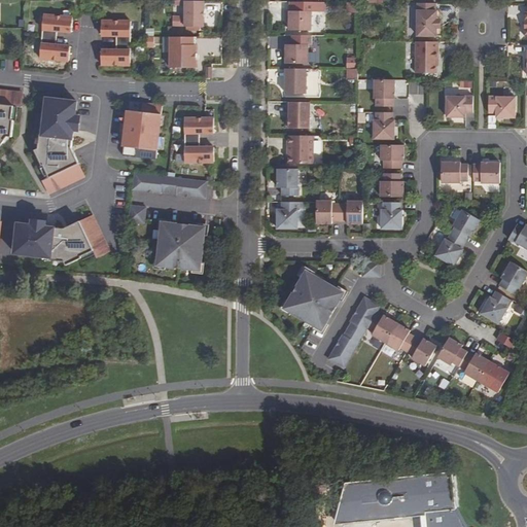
[(192,1),(185,1),(185,16),(175,16),(175,27),(204,27),(204,1),(192,1)]
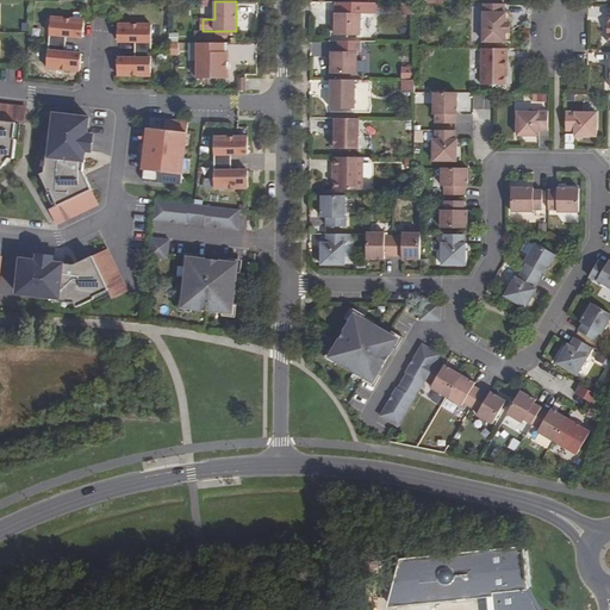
[(415,4),(403,4),(403,16),(414,16),(415,4)]
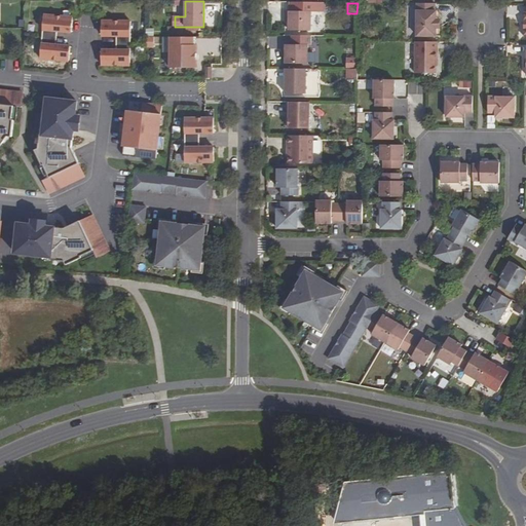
[(434,11),(435,3),(416,3),(416,36),(436,36),(436,11),(434,11)]
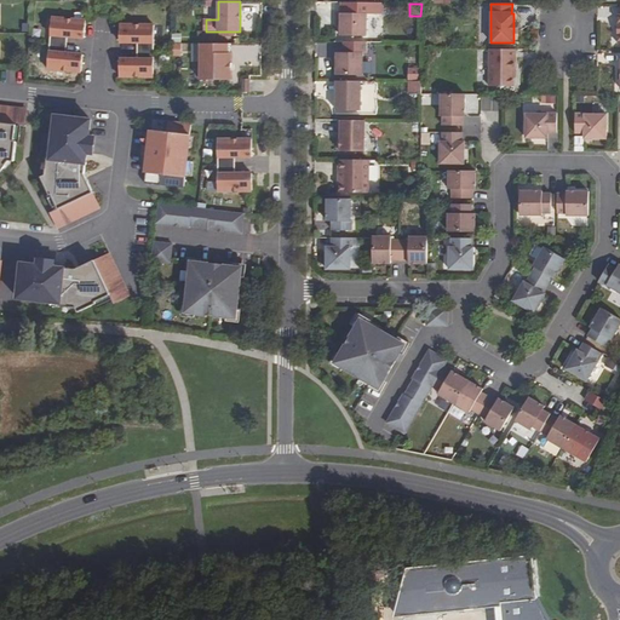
[(340,36),(366,36),(366,13),(337,13),(337,23),(340,23),(340,27),(340,36)]
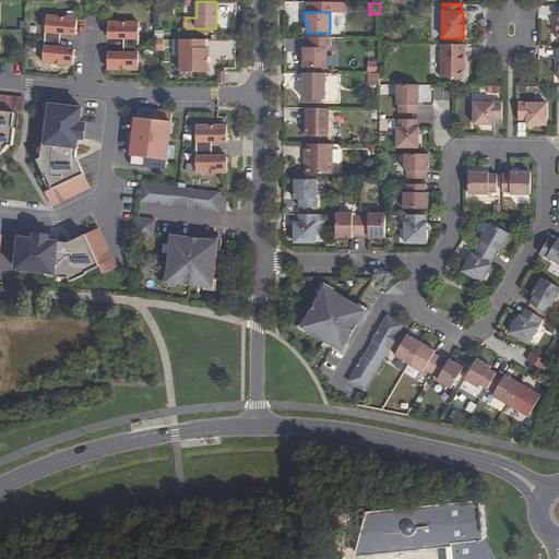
[(75,19),(45,16),(42,63),(71,66),(72,49),(58,48),(59,34),(74,35),(75,19)]
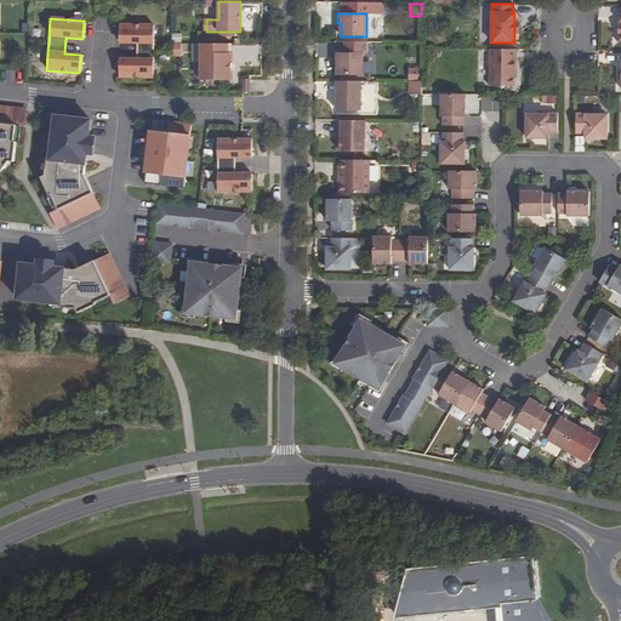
[(152,24),(118,24),(118,43),(135,43),(135,60),(118,60),(118,77),(152,77),(152,24)]
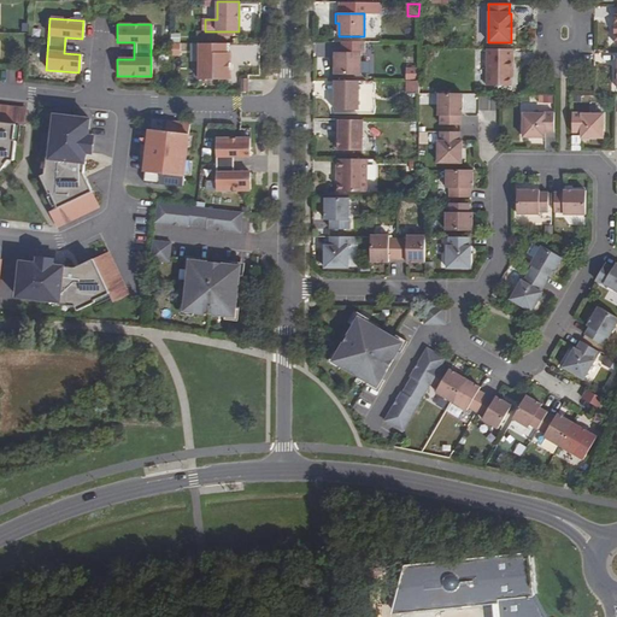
[(342,53),(335,52),(335,75),(360,75),(360,53),(365,53),(365,42),(342,42),(342,53)]
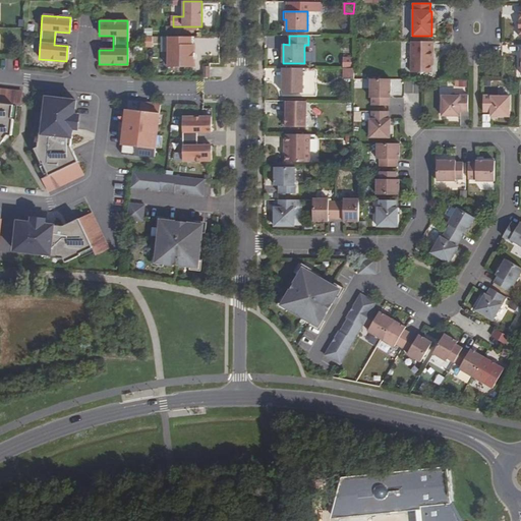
[(191,37),(168,37),(168,63),(193,63),(193,45),(191,45),(191,37)]
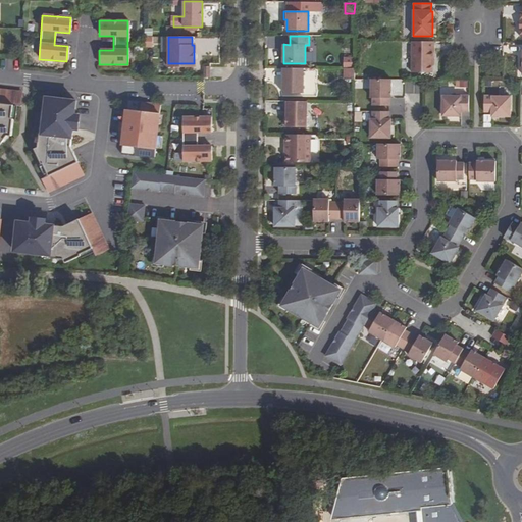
[(433,42),(412,42),(412,72),(431,72),(432,59),(433,59),(433,42)]
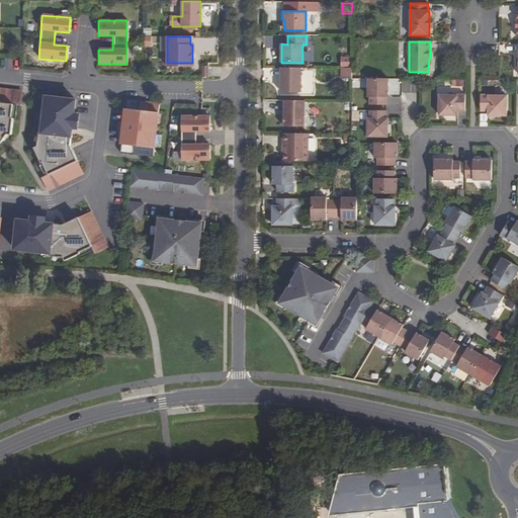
[(341,67),(351,67),(351,58),(341,58),(341,67)]
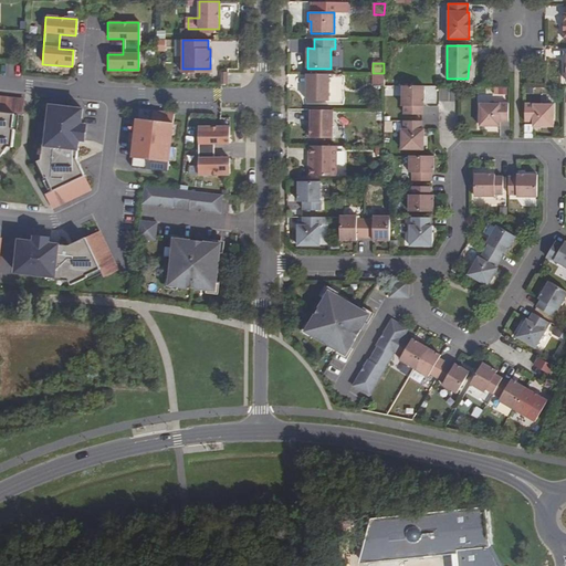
[(329,74),(307,74),(306,102),(328,102),(329,74)]
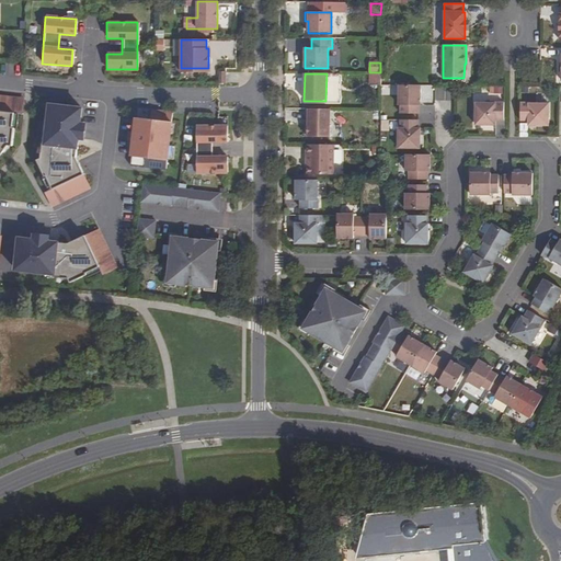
[(380,75),(369,75),(369,84),(370,84),(380,84),(380,75)]
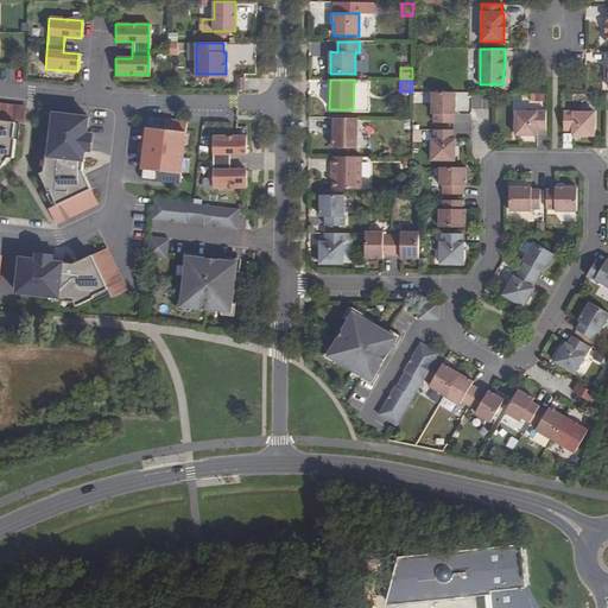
[(455,115),(455,93),(431,93),(431,114),(434,114),(434,124),(453,124),(453,115),(455,115)]
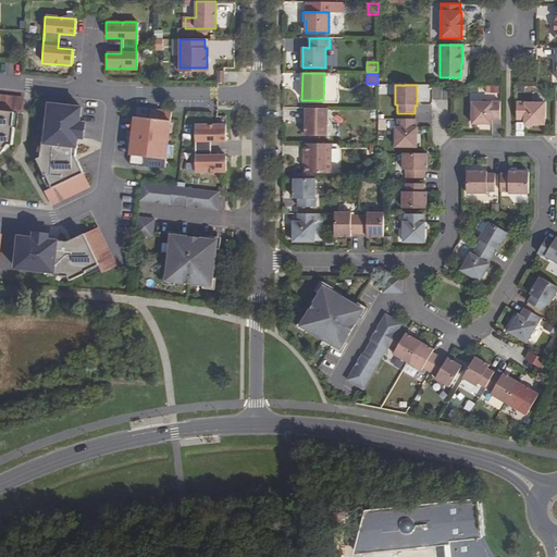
[(0,97),(0,111),(12,113),(22,114),(23,100),(0,97)]
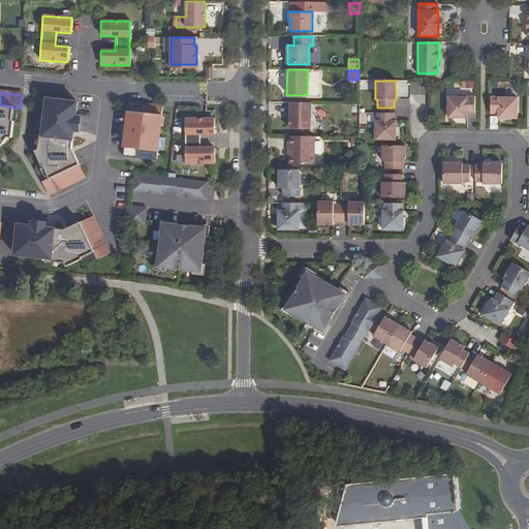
[(467,114),(474,114),(475,97),(467,97),(467,95),(448,95),(448,116),(467,116),(467,114)]
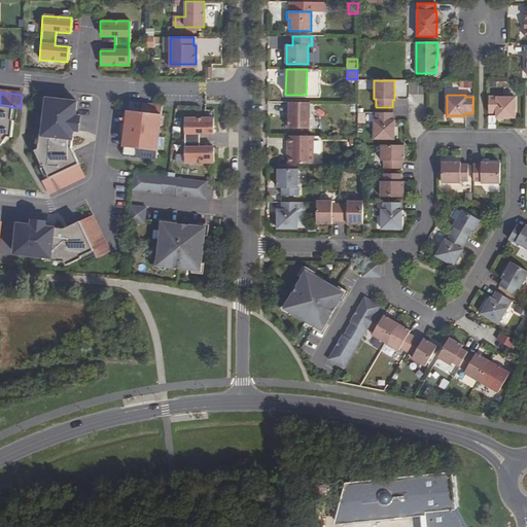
[(496,115),(515,115),(516,95),(496,95),(496,97),(489,97),(488,113),(496,113),(496,115)]
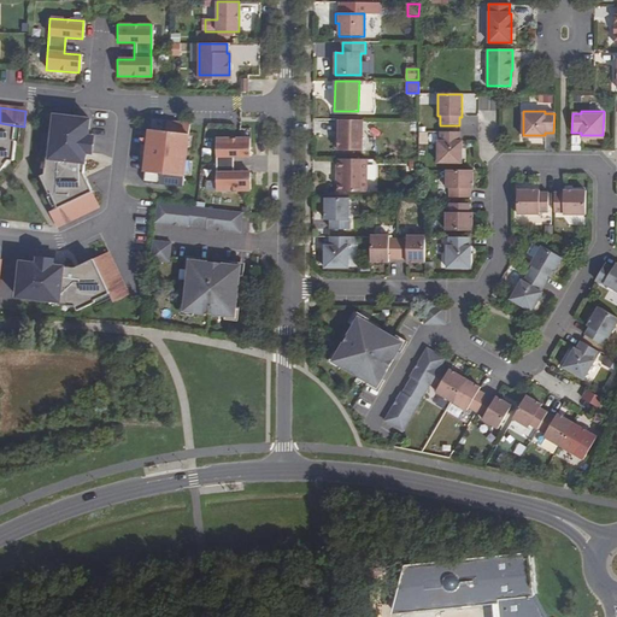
[(46,158),(45,175),(40,177),(48,195),(51,195),(58,210),(92,193),(83,175),(84,153),(87,153),(89,136),(87,136),(88,119),(71,118),(71,119),(68,119),(68,117),(53,116),(50,159),(46,158)]
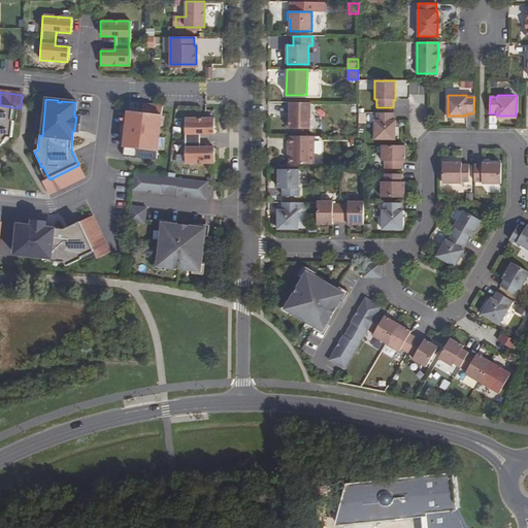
[(120,133),(125,133),(123,157),(136,158),(136,157),(156,159),(161,106),(142,104),(142,102),(129,101),(126,125),(121,124),(120,133)]
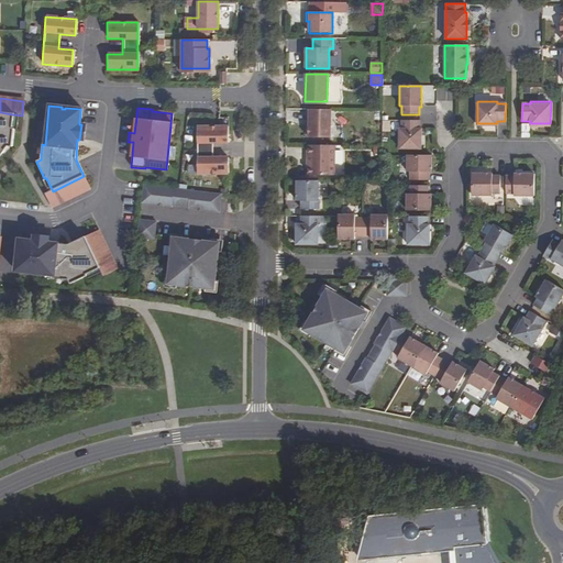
[(330,110),(307,110),(307,119),(308,119),(308,125),(308,138),(330,138),(330,110)]
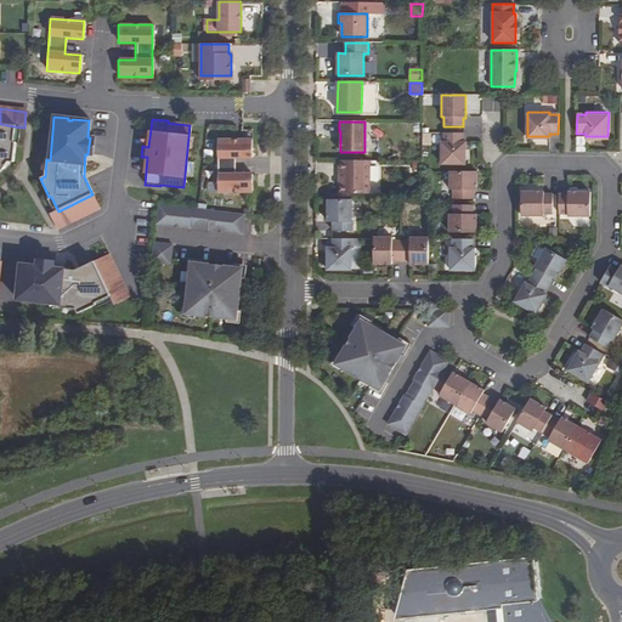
[(0,124),(0,171),(9,162),(13,163),(15,142),(12,142),(13,126),(0,124)]
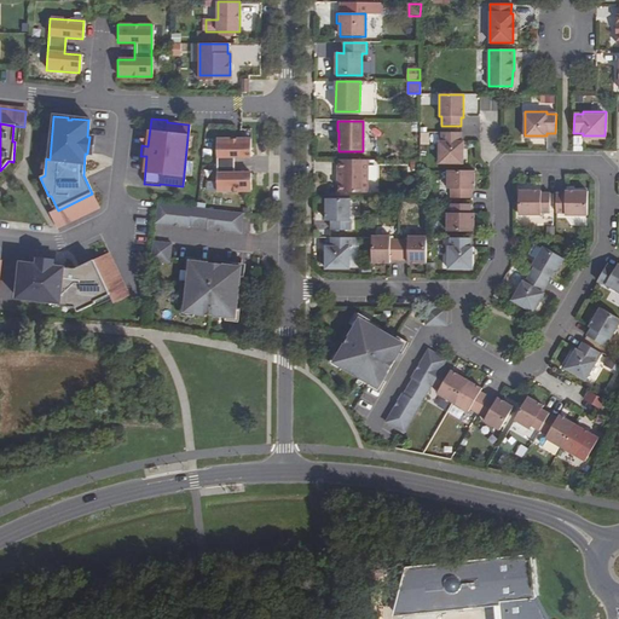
[(461,142),(461,133),(441,133),(441,142),(439,142),(439,165),(463,163),(463,142),(461,142)]
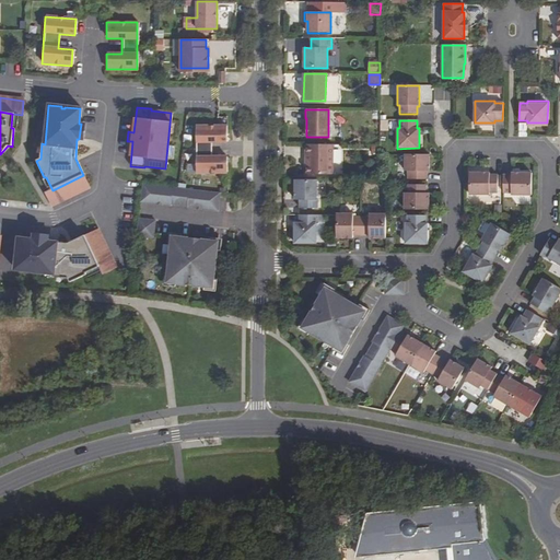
[(226,125),(196,125),(196,141),(211,141),(211,156),(196,156),(196,172),(226,173),(226,125)]
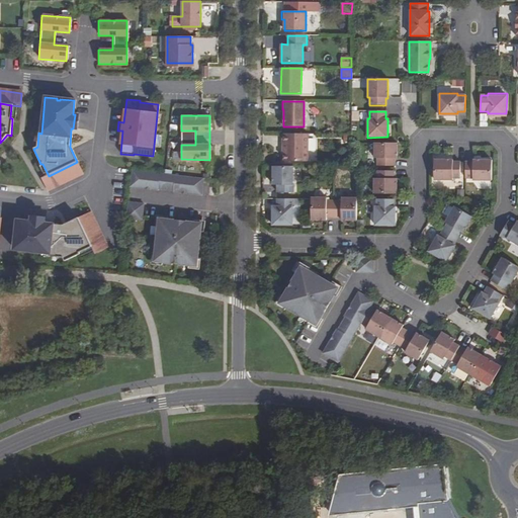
[(308,134),(282,134),(282,150),(283,150),(283,161),(308,162),(308,134)]
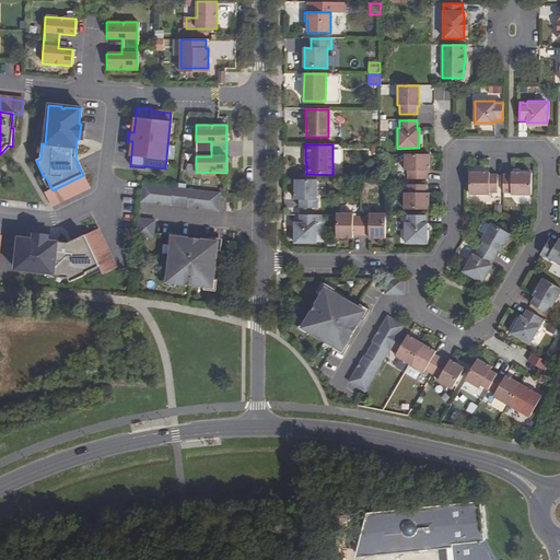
[(408,171),(408,179),(426,179),(426,171),(429,172),(429,154),(405,154),(405,171),(408,171)]
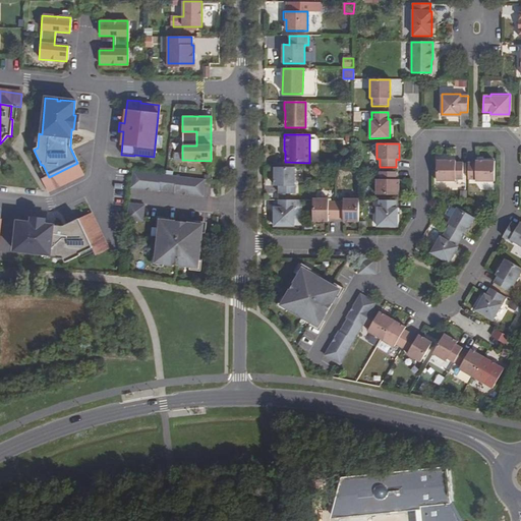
[(455,161),(437,161),(437,181),(455,181),(455,179),(463,179),(463,163),(455,163),(455,161)]
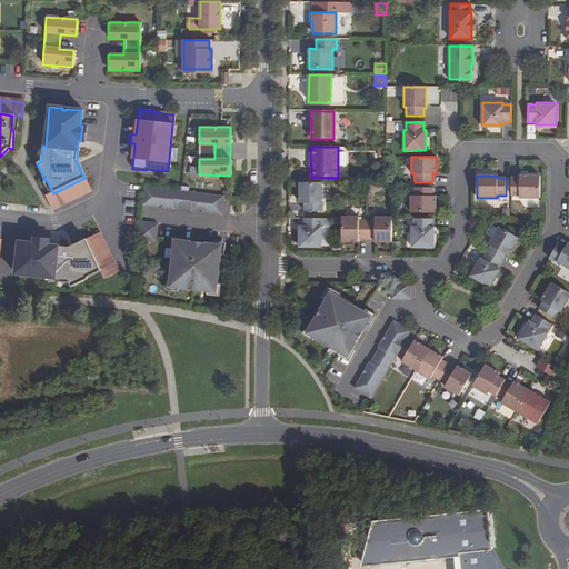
[(519,178),(511,178),(511,196),(519,197),(519,198),(540,198),(540,176),(519,176),(519,178)]
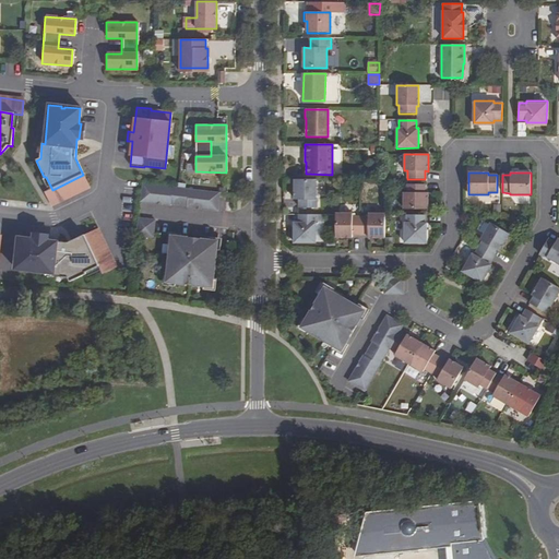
[(83,175),(52,190),(45,193),(51,206),(90,187),(83,175)]
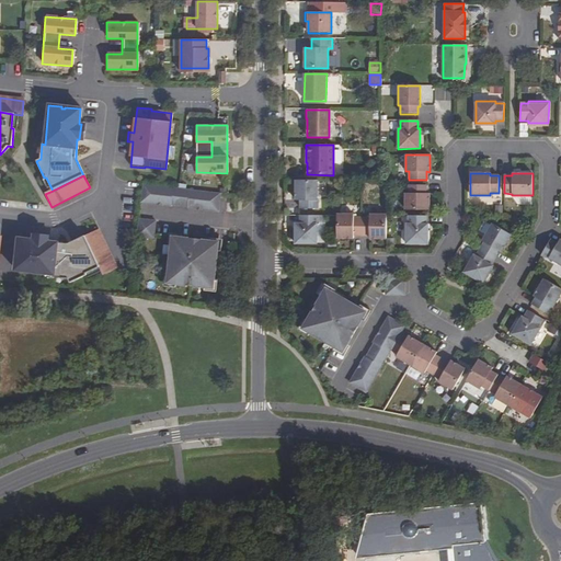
[(300,208),(318,209),(318,201),(317,201),(318,181),(296,180),(295,201),(300,201),(300,208)]
